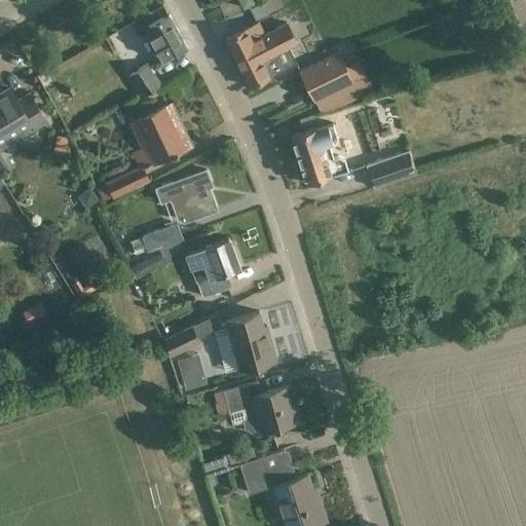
[(239,0),(243,8),(254,3),(252,0),(239,0)]
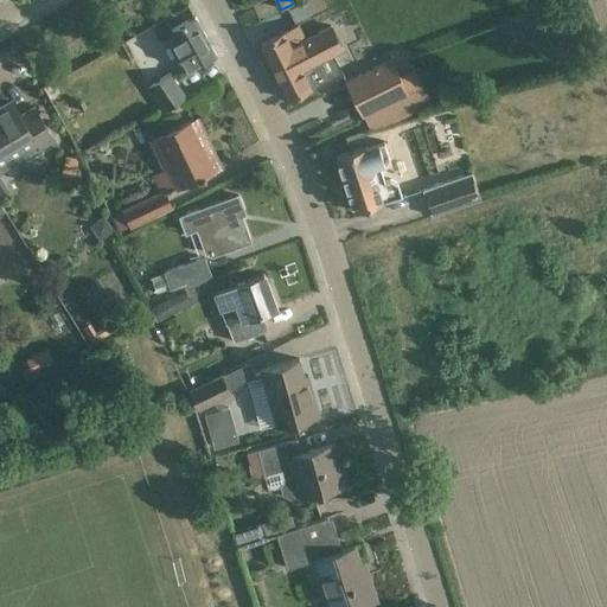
[(196,17),(171,30),(176,38),(170,42),(186,72),(217,56),(196,17)]
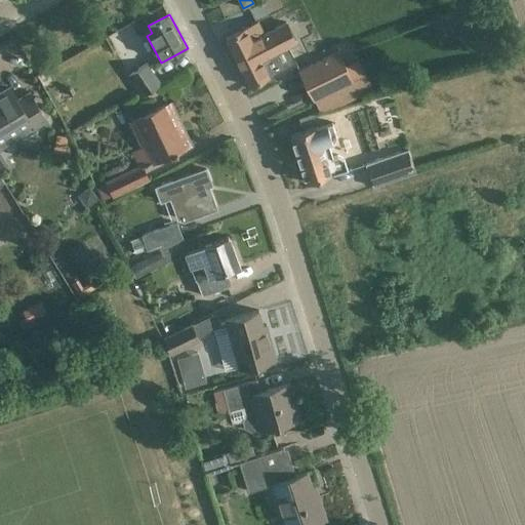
[(225,37),(249,86),(297,64),(289,47),(297,44),(287,22),(265,33),(258,21),(225,37)]
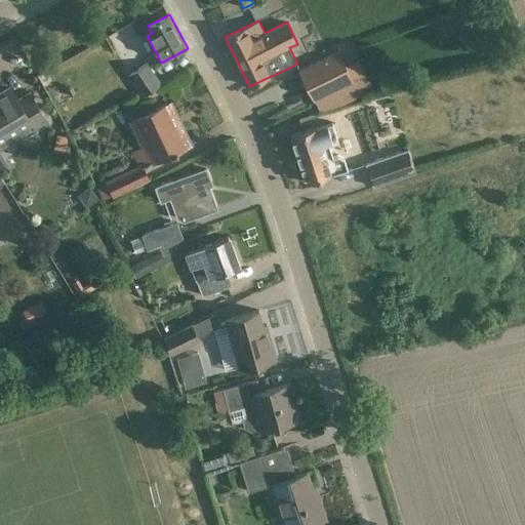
[(338,50),(298,70),(314,102),(354,81),(338,50)]
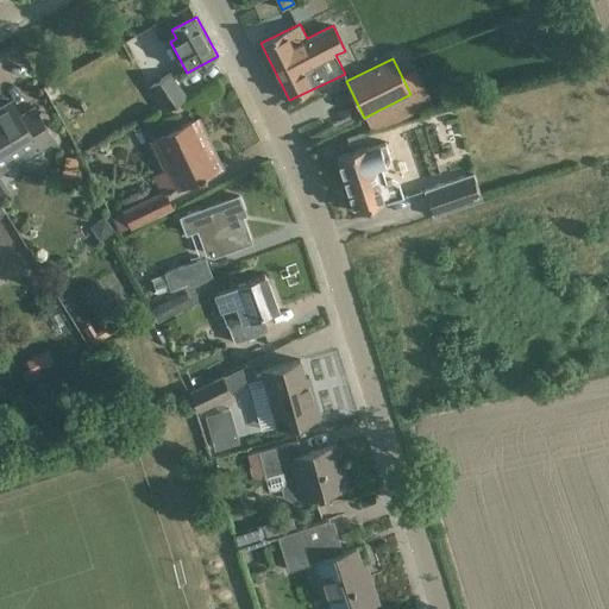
[(165,112),(186,100),(171,75),(151,87),(165,112)]
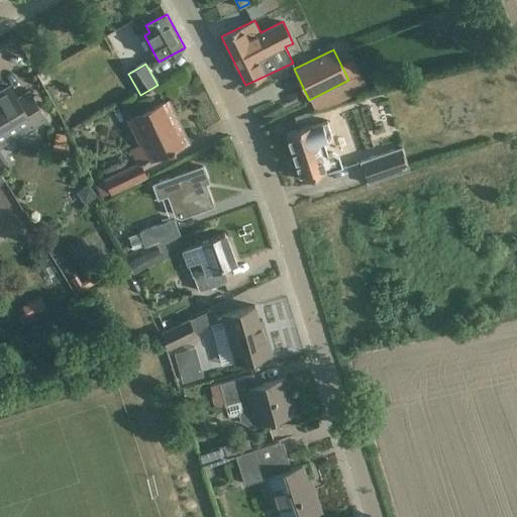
[(0,136),(16,127),(20,133),(44,118),(29,92),(17,99),(10,87),(0,93),(0,136)]
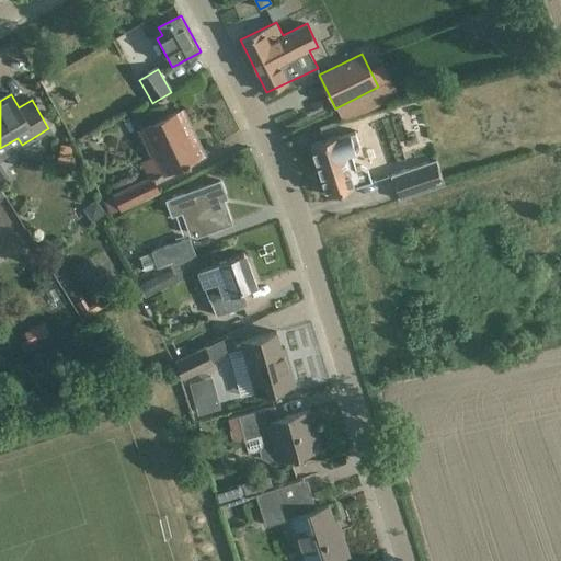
[(149,180),(153,178),(203,155),(181,110),(141,129),(153,156),(140,161),(148,179),(149,180)]
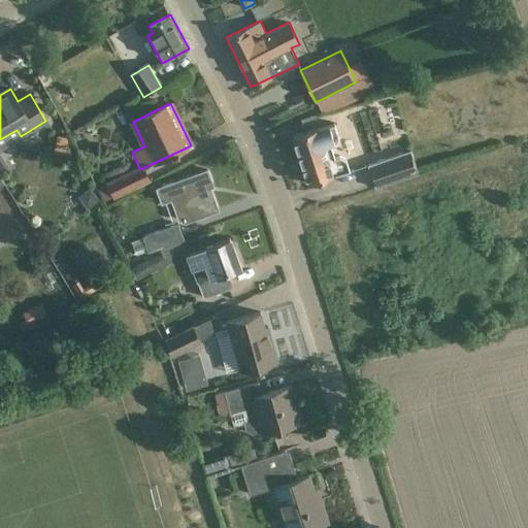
[(318,128),(312,129),(293,135),(308,184),(350,170),(345,160),(338,156),(334,158),(331,145),(335,144),(338,137),(334,124),(318,129),(318,128)]
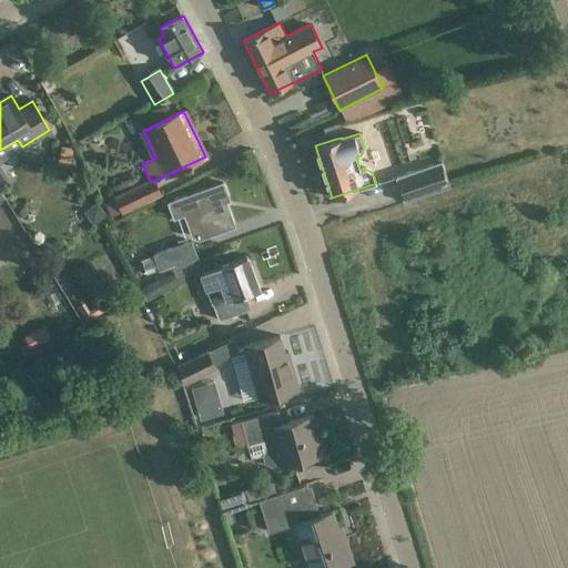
[(61,145),(58,165),(70,169),(74,148),(61,145)]
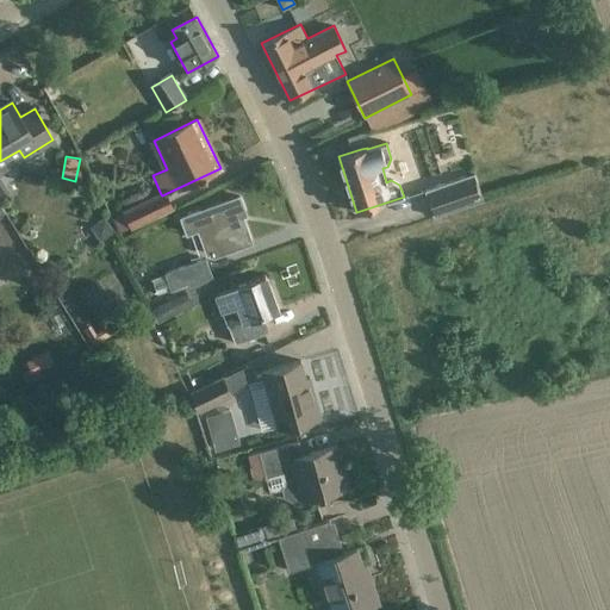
[(433,218),(483,201),(474,174),(424,191),(433,218)]
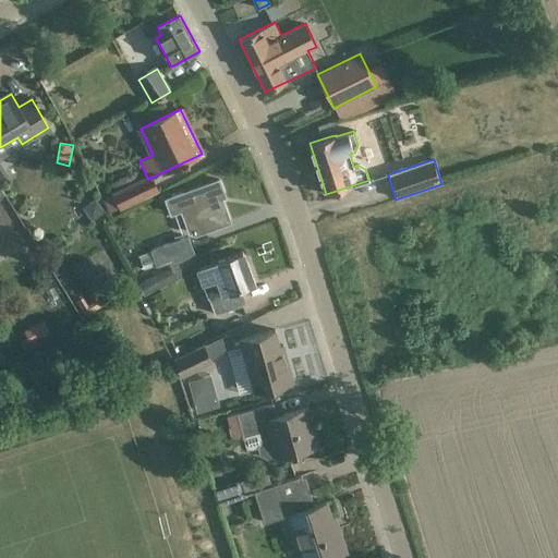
[(158,189),(153,177),(148,179),(147,178),(113,193),(102,198),(110,211),(158,189)]
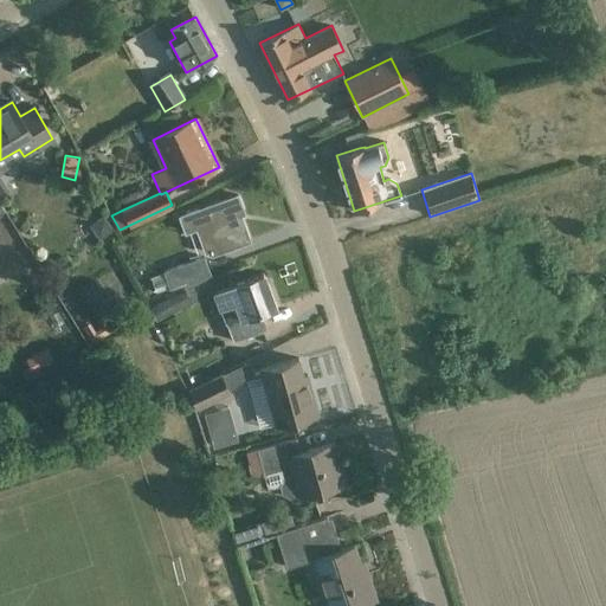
[(238,195),(216,204),(180,218),(185,232),(197,229),(205,252),(212,255),(219,252),(250,240),(240,214),(244,213),(238,195)]
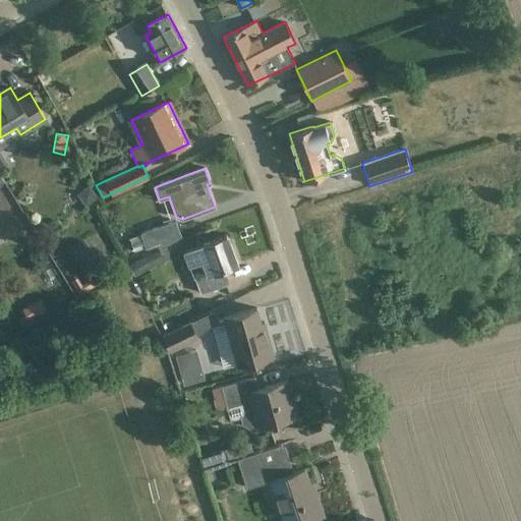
[(98,197),(90,185),(77,193),(85,207),(98,197)]
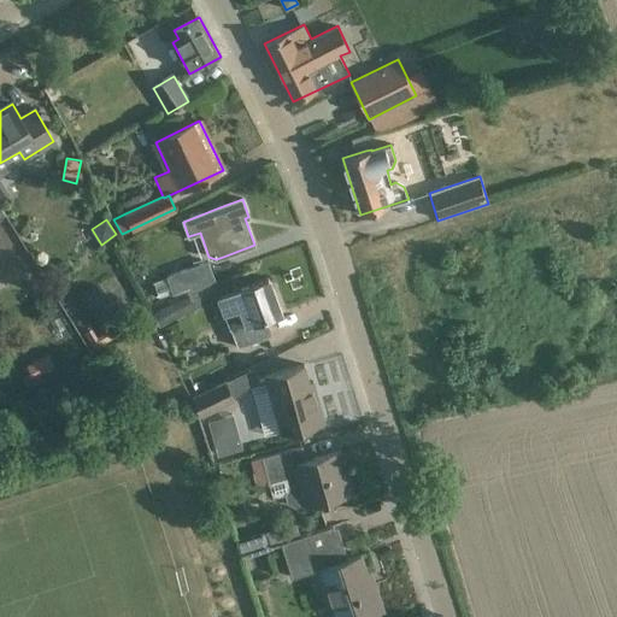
[(209,260),(180,271),(180,272),(154,282),(159,298),(186,288),(187,291),(216,280),(209,260)]
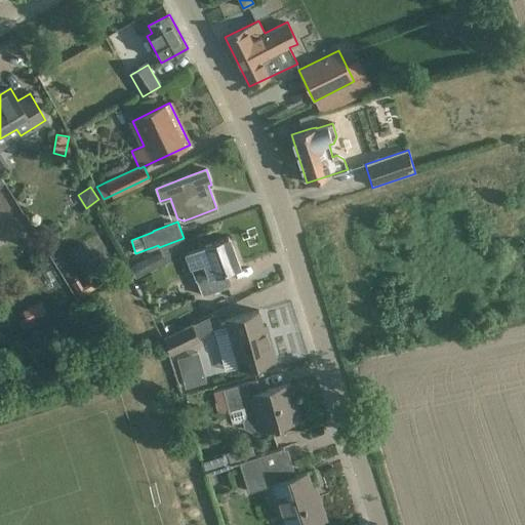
[(228,237),(209,244),(187,252),(202,295),(231,285),(226,270),(239,266),(228,237)]
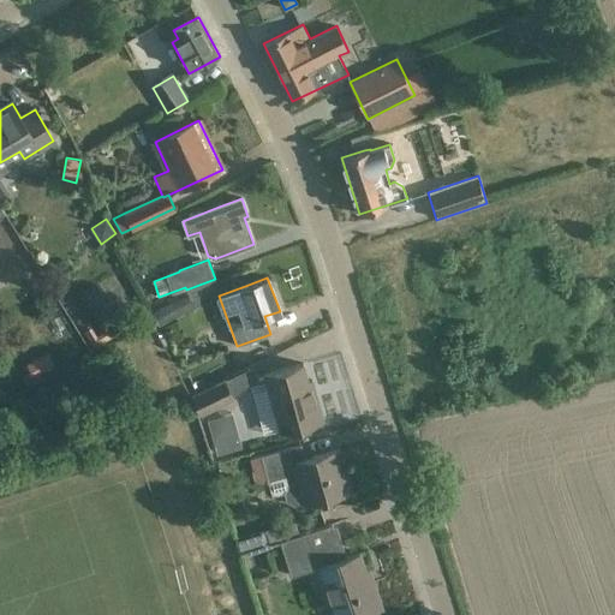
[(160,326),(195,308),(187,293),(151,312),(160,326)]
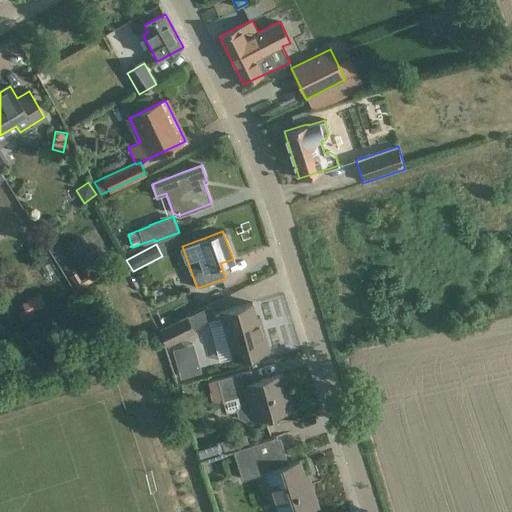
[(102,260),(98,253),(88,258),(92,266),(102,260)]
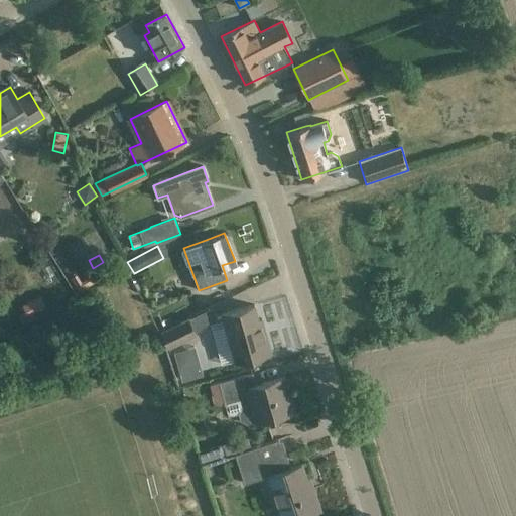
[(39,297),(23,306),(28,316),(45,308),(39,297)]
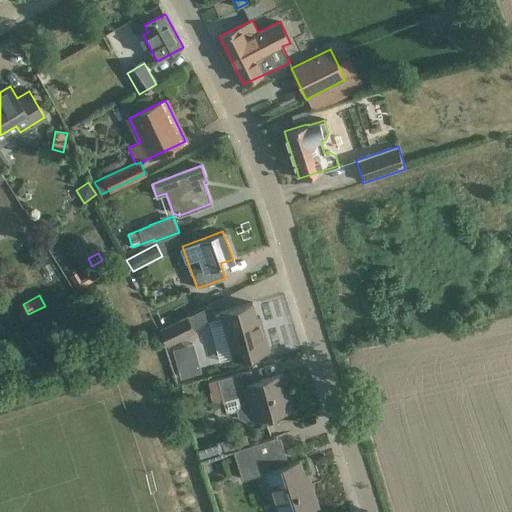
[(269,350),(264,332),(261,323),(260,317),(256,318),(252,303),(233,308),(220,312),(233,360),(269,350)]
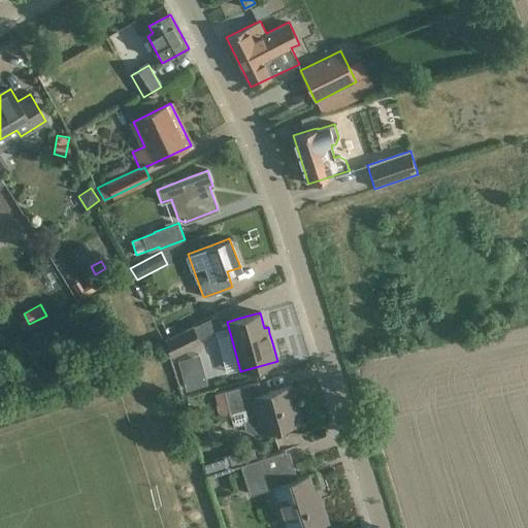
[(174,319),(159,327),(164,338),(180,331),(174,319)]
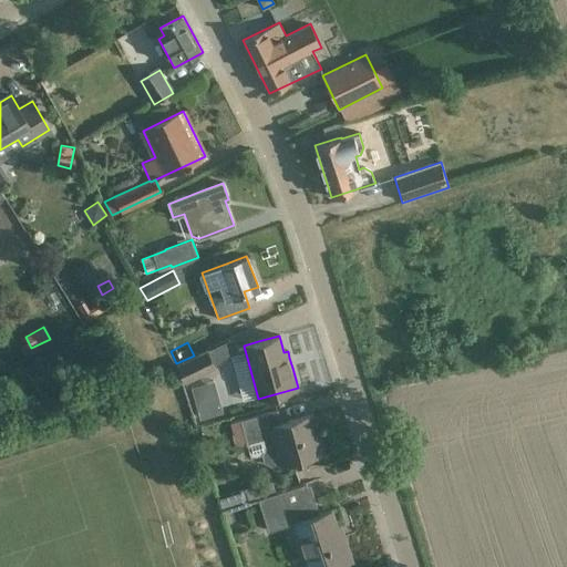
[(207,351),(177,366),(185,382),(215,368),(207,351)]
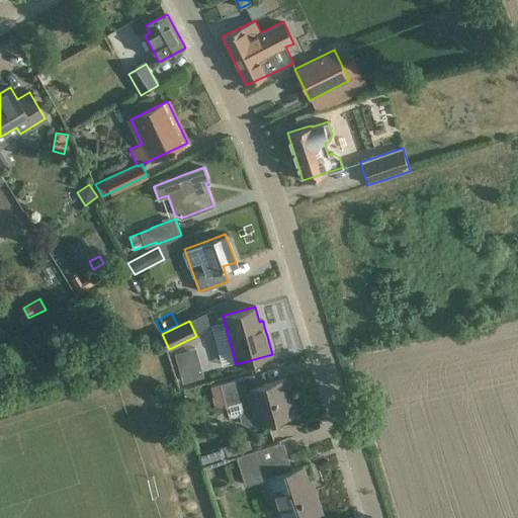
[(194,348),(175,354),(183,381),(202,375),(194,348)]
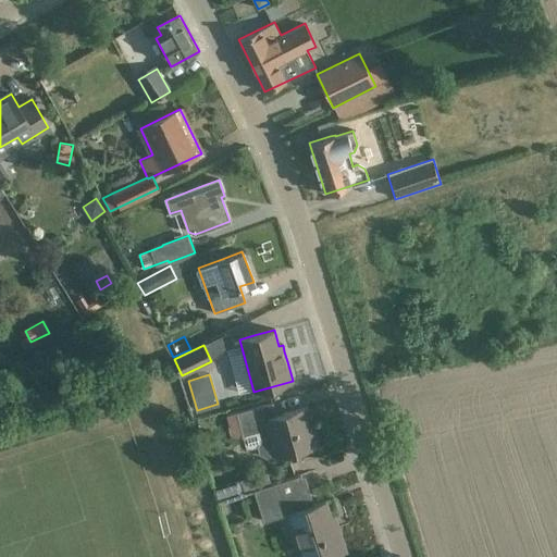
[(272,401),(251,408),(236,412),(243,436),(260,431),(261,438),(258,446),(260,453),(267,457),(274,455),(275,456),(296,450),(317,444),(307,407),(275,416),(272,401)]
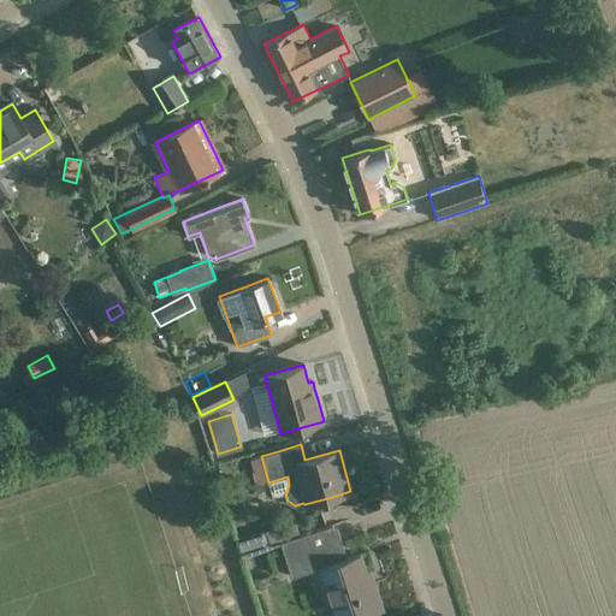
[(254,485),(266,483),(261,456),(249,458),(254,485)]
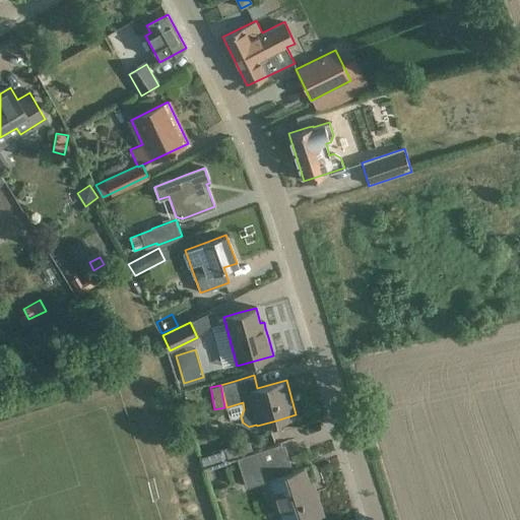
[(194,435),(208,432),(204,417),(190,421),(194,435)]
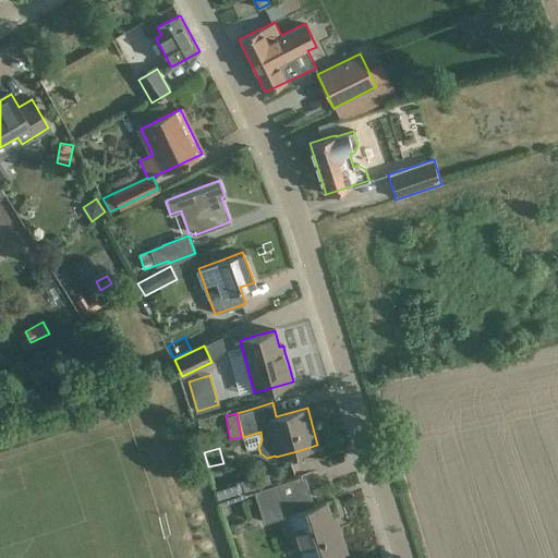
[(242,495),(254,490),(265,522),(291,514),(301,546),(307,544),(311,557),(327,557),(346,553),(339,532),(336,533),(326,501),(311,507),(301,475),(271,485),(267,472),(215,488),(220,505),(243,498),(242,495)]
